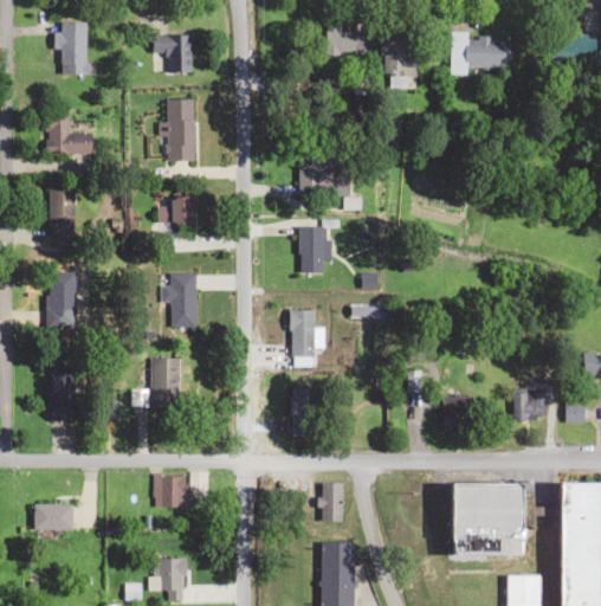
[(63,72),(88,72),(88,20),(63,20),(63,72)]
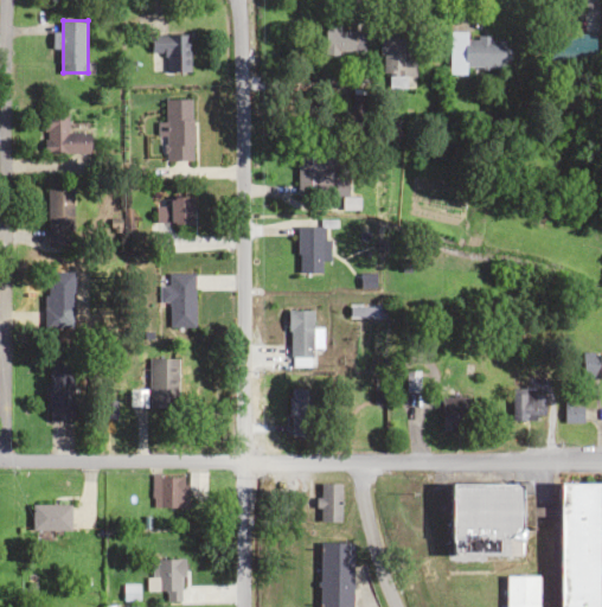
[(358,51),(358,24),(327,24),(327,51),(358,51)]
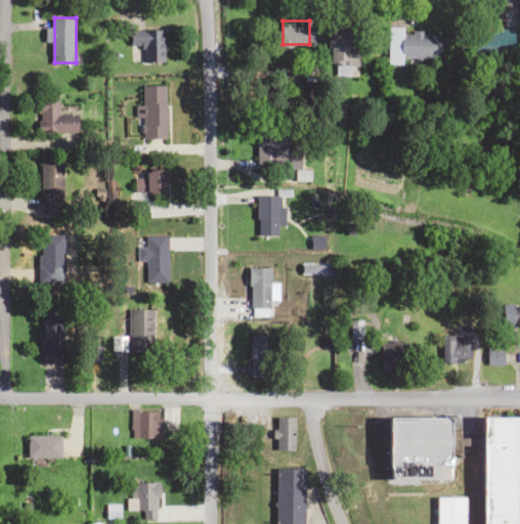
[(405,57),(438,57),(438,32),(406,32),(406,27),(391,27),(391,62),(405,62),(405,57)]
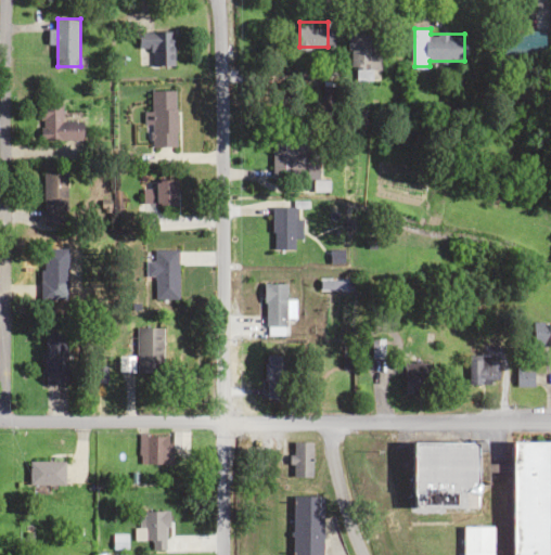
[(547,53),(547,29),(505,29),(505,53),(547,53)]
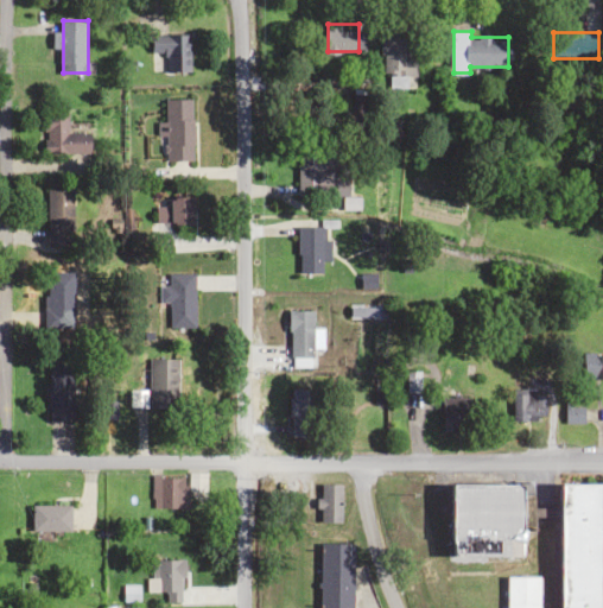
[(171,70),(194,70),(194,35),(154,35),(154,52),(171,52),(171,70)]
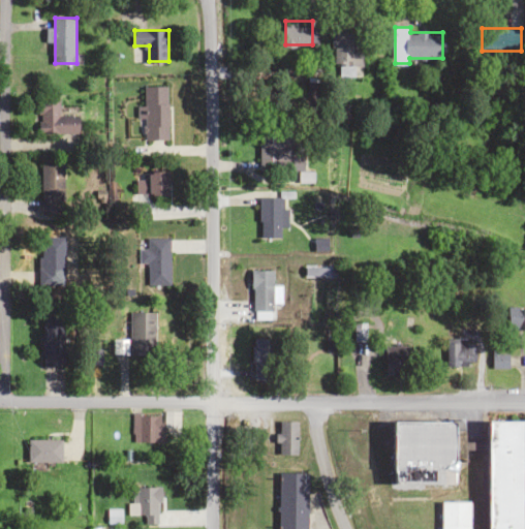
[(334,63),(358,63),(358,31),(334,31),(334,63)]
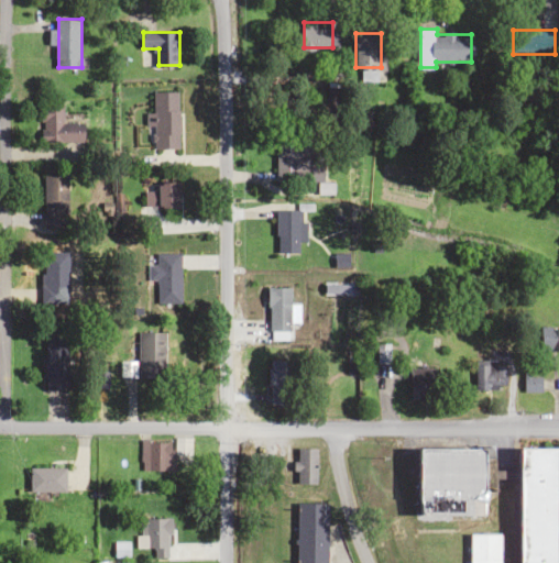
[(155,91),(155,148),(183,148),(183,91),(155,91)]
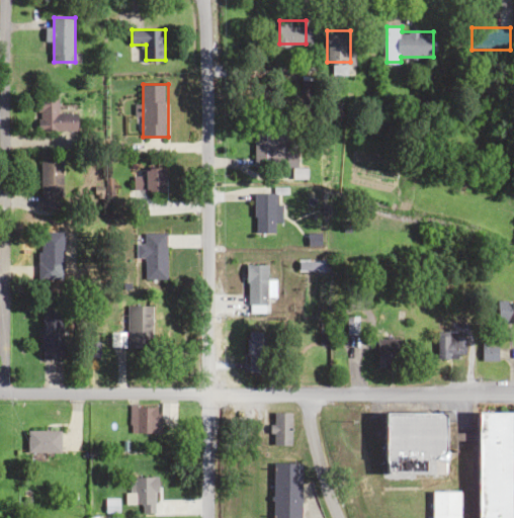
[(60,95),(39,95),(40,131),(79,131),(79,112),(60,112),(60,95)]
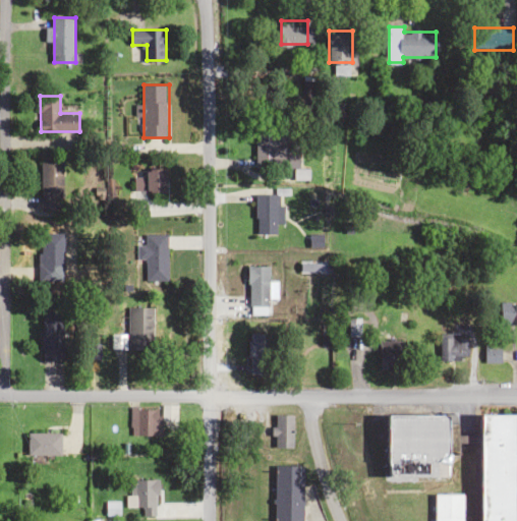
[(302,168),(302,146),(294,146),(294,127),(260,127),(260,168),(302,168)]
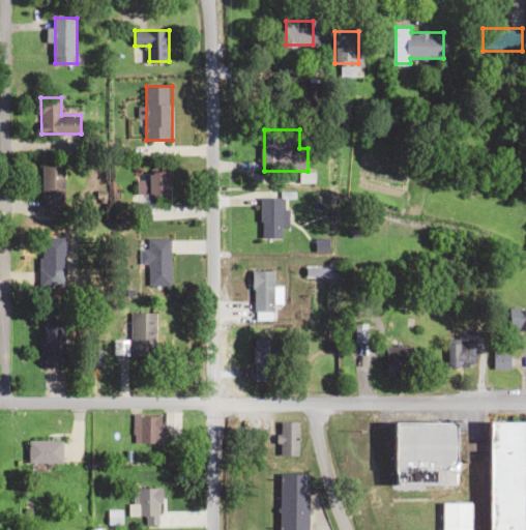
[(65,164),(44,164),(44,204),(65,204),(65,164)]
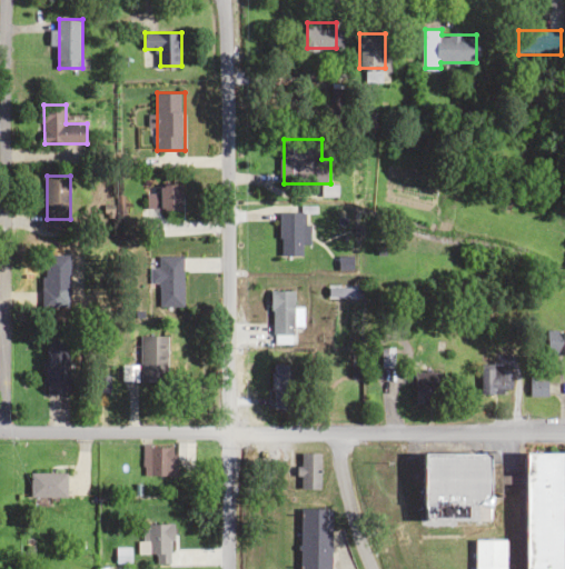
[(162,210),(182,210),(182,183),(162,183),(162,210)]
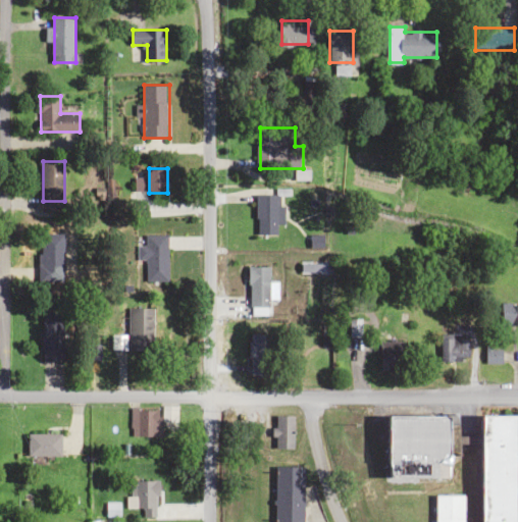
[(287,223),(287,194),(259,194),(259,235),(280,235),(280,223),(287,223)]
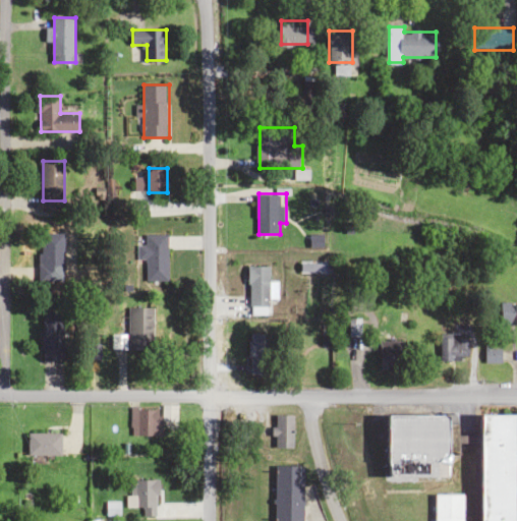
[(65,232),(42,232),(42,280),(65,280),(65,232)]
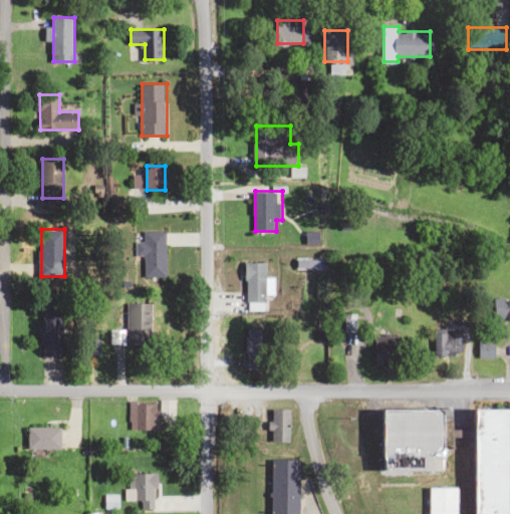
[(146,277),(169,277),(169,231),(146,231),(146,277)]
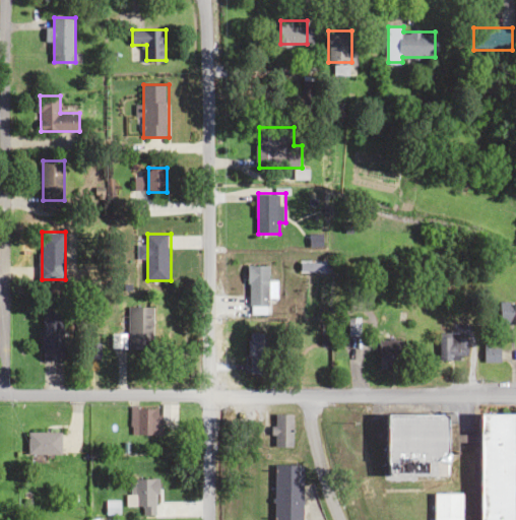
[(271,265),(251,265),(251,306),(271,306),(271,265)]
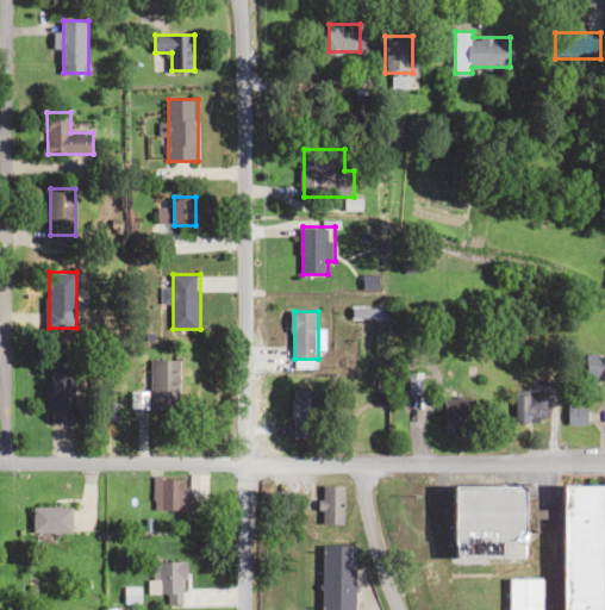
[(604,355),(590,355),(590,379),(604,379),(604,355)]
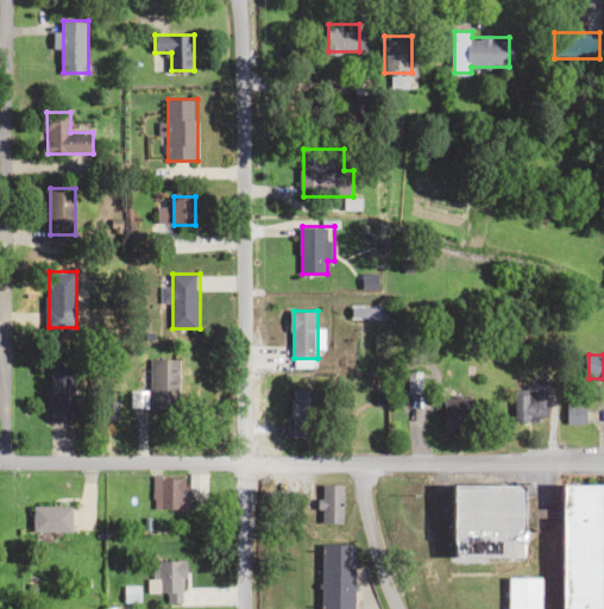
[(182,359),(153,359),(153,410),(182,410),(182,359)]
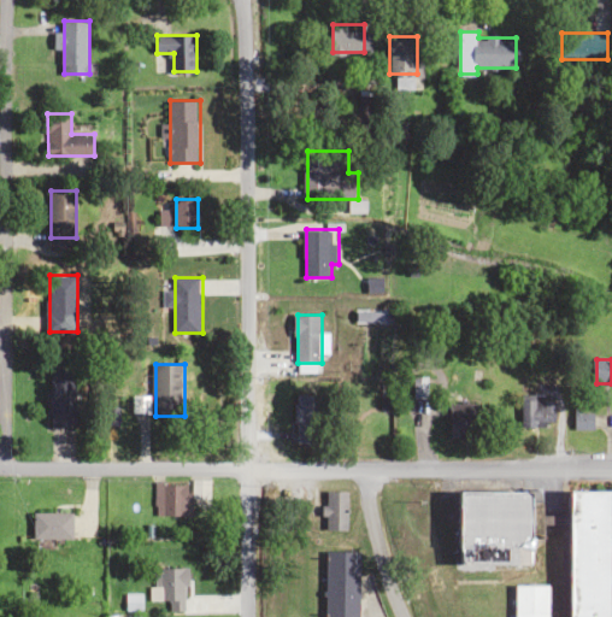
[(51,370),(51,427),(77,427),(77,370),(51,370)]
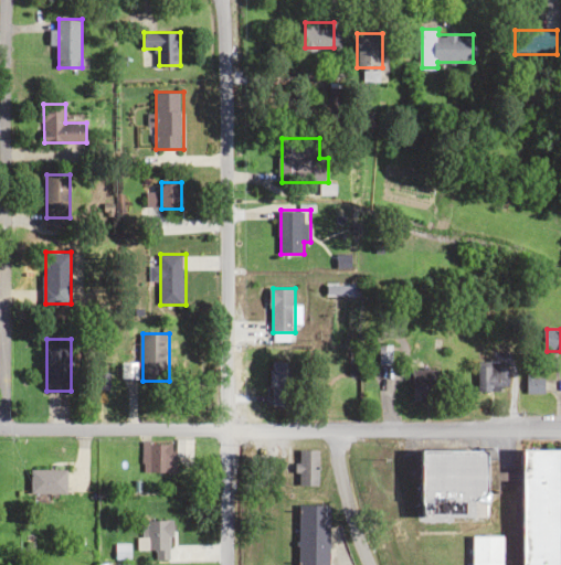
[(298,361),(273,361),(273,404),(298,404),(298,361)]
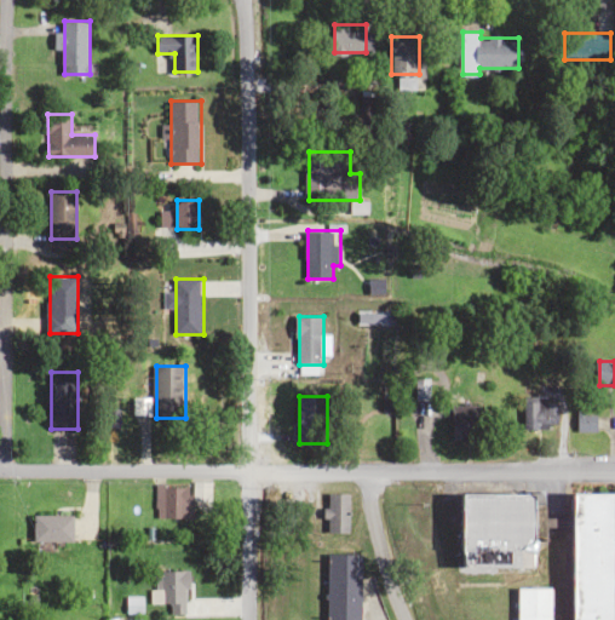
[(559,429),(559,397),(526,397),(526,429),(559,429)]
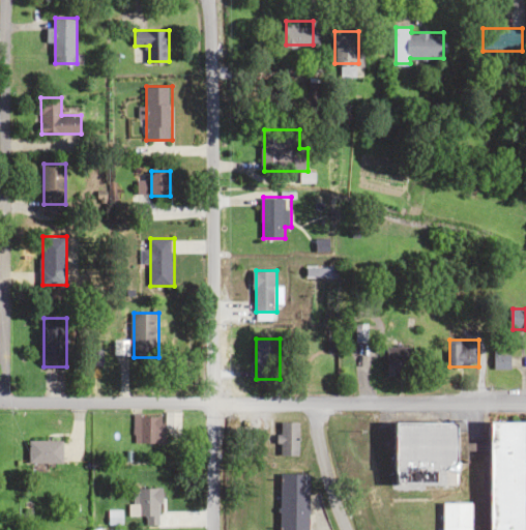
[(388,376),(411,376),(411,346),(388,346),(388,376)]
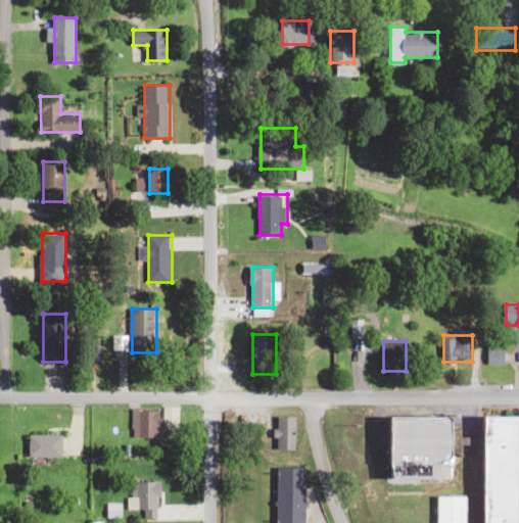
[(489,364),(505,364),(505,349),(489,349),(489,364)]
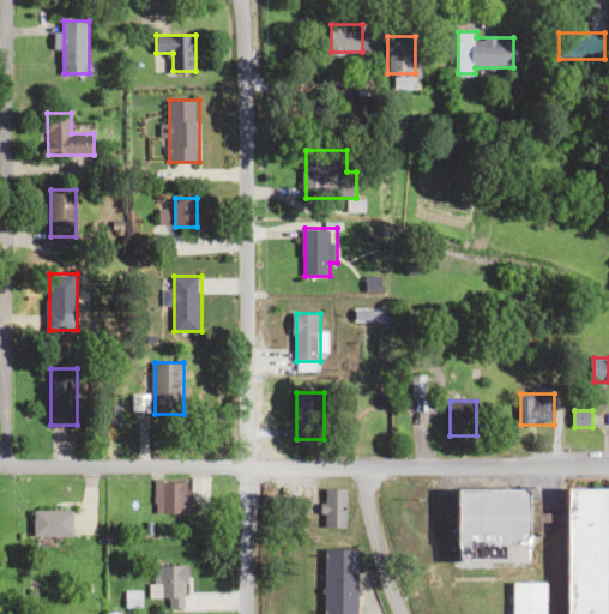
[(157,513),(194,515),(196,492),(210,493),(210,481),(158,479),(157,513)]
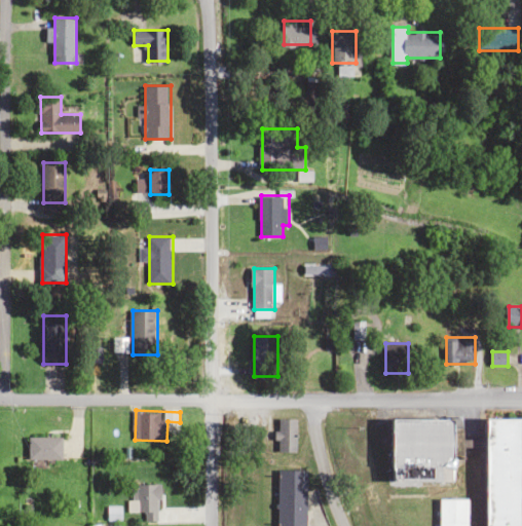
[(298,418),(280,418),(280,451),(298,451),(298,418)]
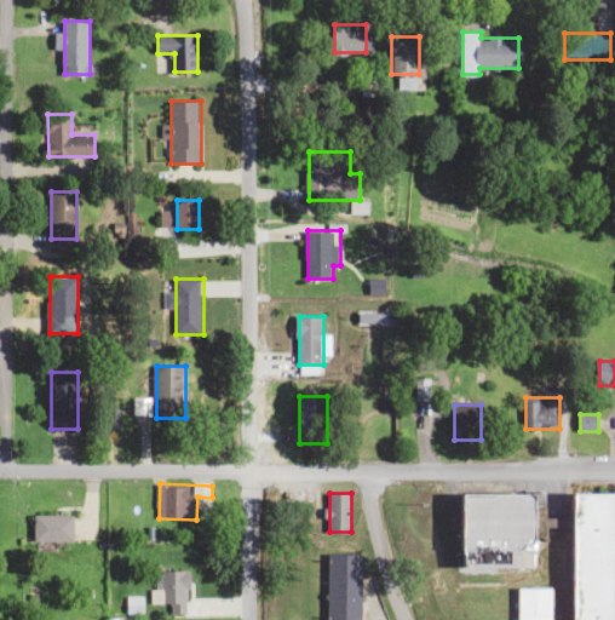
[(614,619),(614,493),(574,493),(573,619),(614,619)]
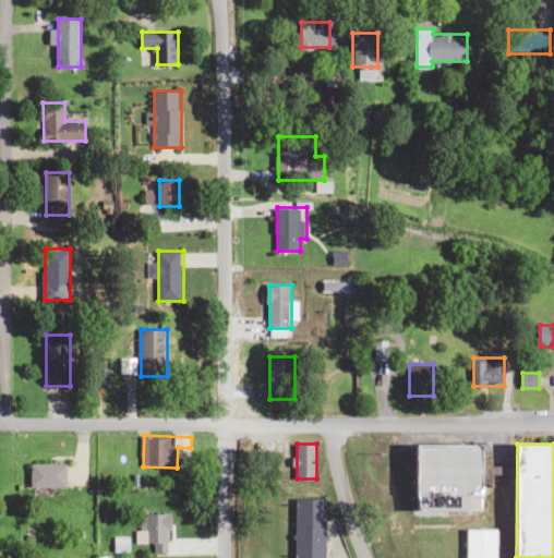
[(481,445),(417,445),(417,510),(481,510),(481,445)]
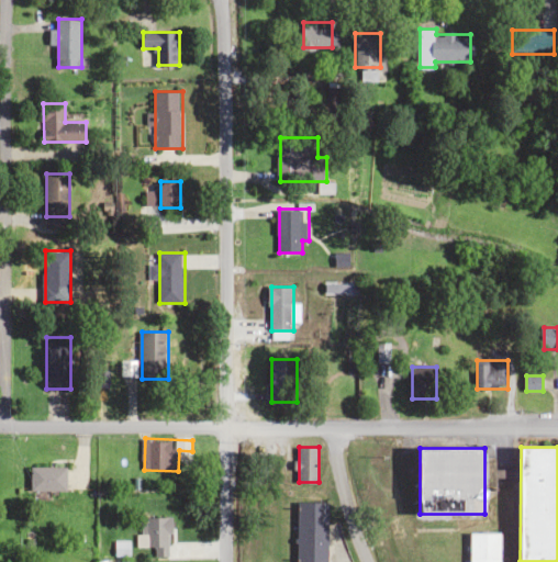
[(68,490),(68,467),(32,467),(32,490),(68,490)]
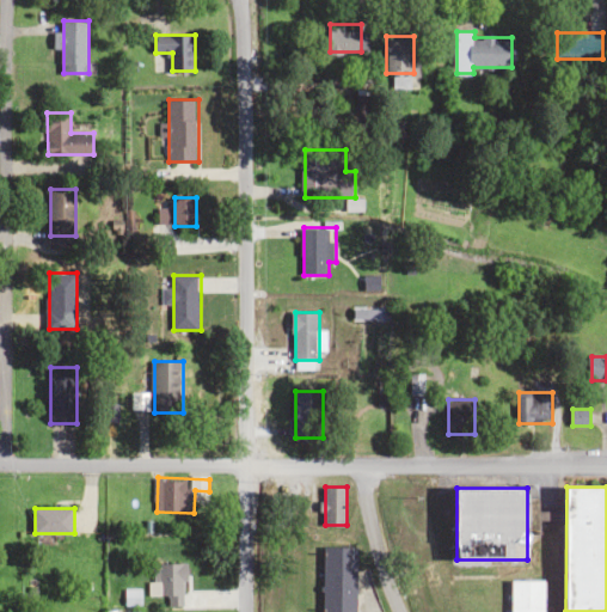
[(359,611),(359,548),(326,548),(325,611),(359,611)]
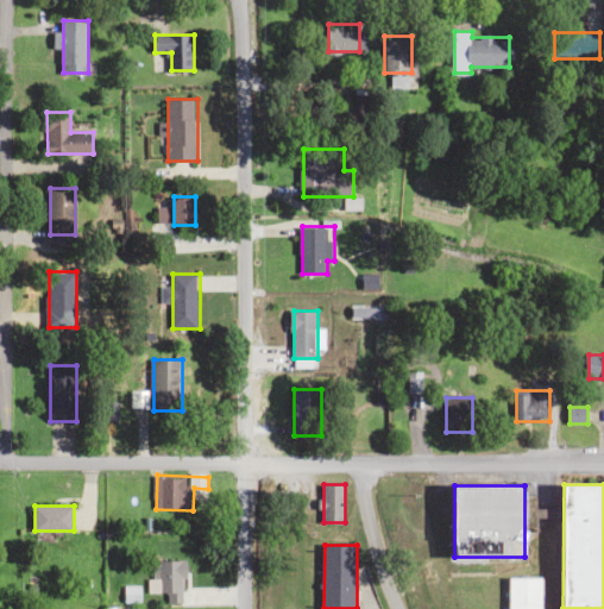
[(188,560),(155,560),(155,592),(170,592),(170,601),(187,601),(188,560)]
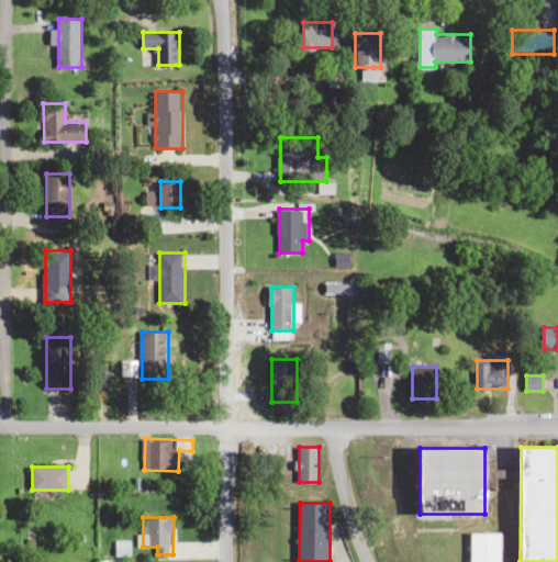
[(500,561),(501,532),(471,532),(470,561),(500,561)]
